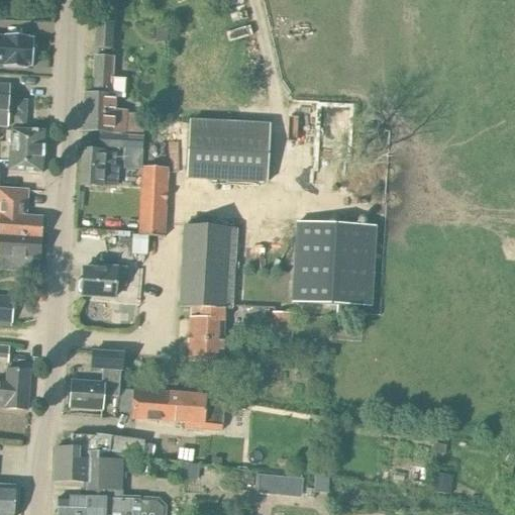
[(114,21),(106,20),(99,20),(97,46),(113,47),(114,21)]
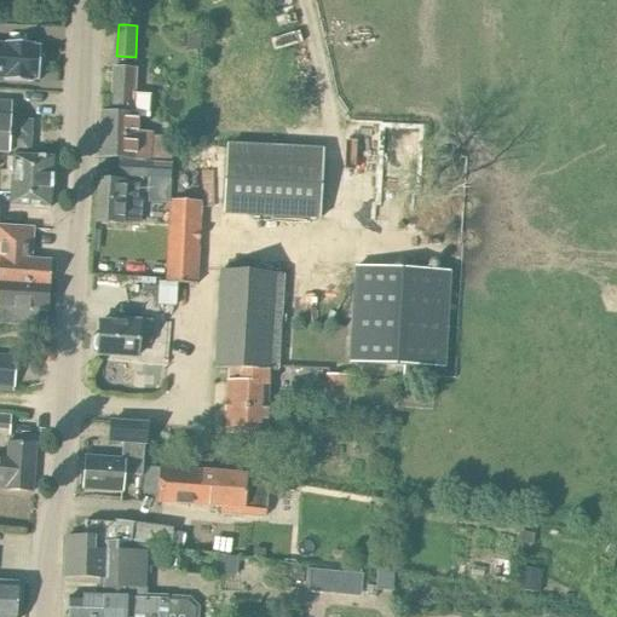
[(0,75),(6,76),(6,79),(34,80),(34,78),(41,78),(44,45),(36,45),(36,41),(9,40),(9,42),(0,41),(0,75)]
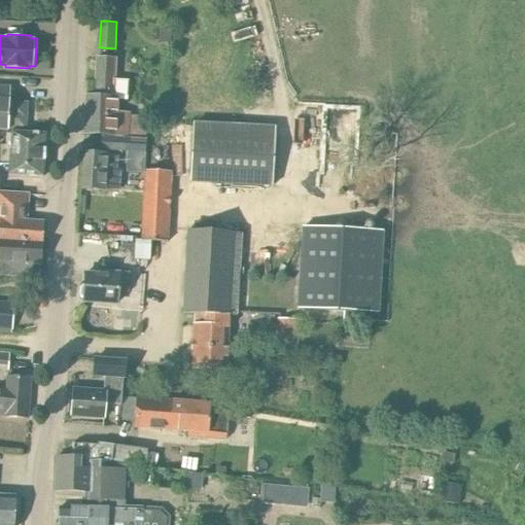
[(85,131),(148,135),(149,114),(133,113),(133,110),(118,110),(117,111),(116,111),(116,97),(112,97),(114,58),(98,57),(97,81),(98,81),(97,95),(89,95),(85,131)]
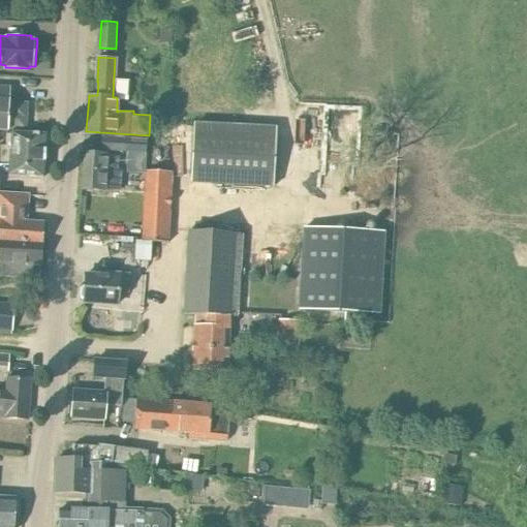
[(0,84),(0,129),(7,130),(7,127),(27,128),(29,101),(10,100),(11,85),(0,84)]
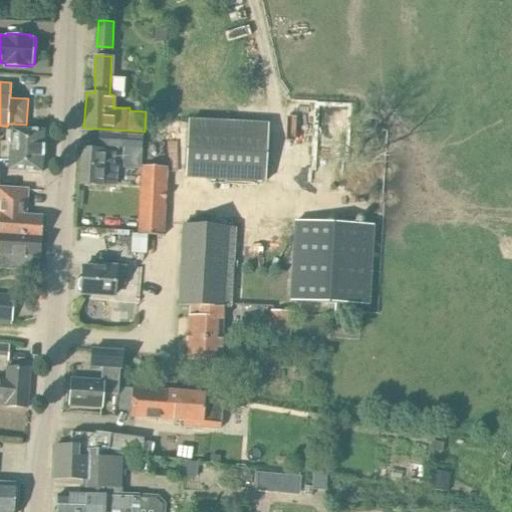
[(190,117),(187,176),(267,181),(270,121),(190,117)]
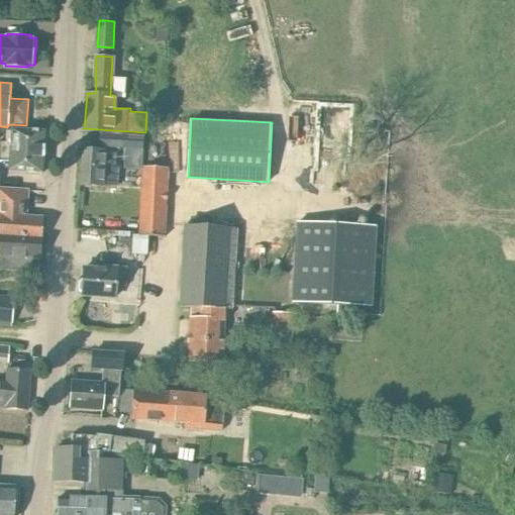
[(8,170),(23,171),(43,172),(46,129),(10,127),(10,130),(6,130),(5,140),(0,140),(0,159),(9,160),(8,170)]
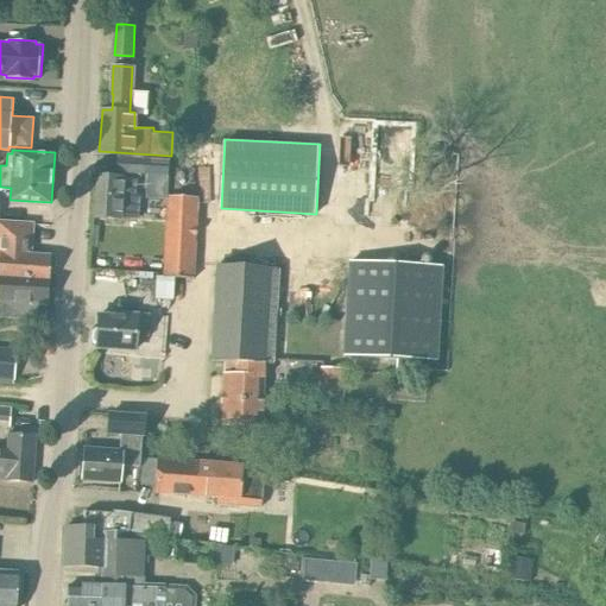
[(113,170),(144,171),(158,172),(159,158),(113,155),(113,170)]
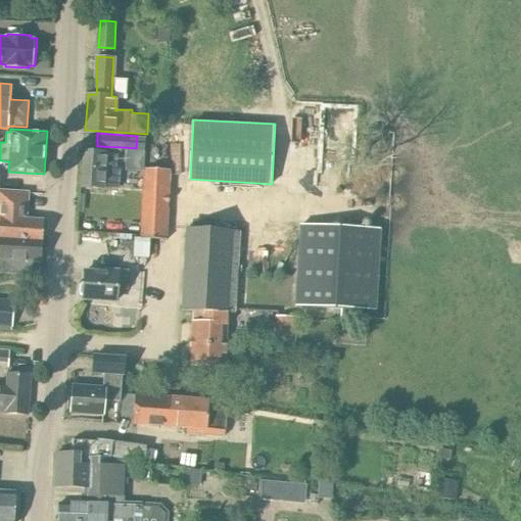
[(82,185),(92,185),(121,187),(122,168),(114,168),(115,154),(107,153),(107,151),(84,150),(82,185)]
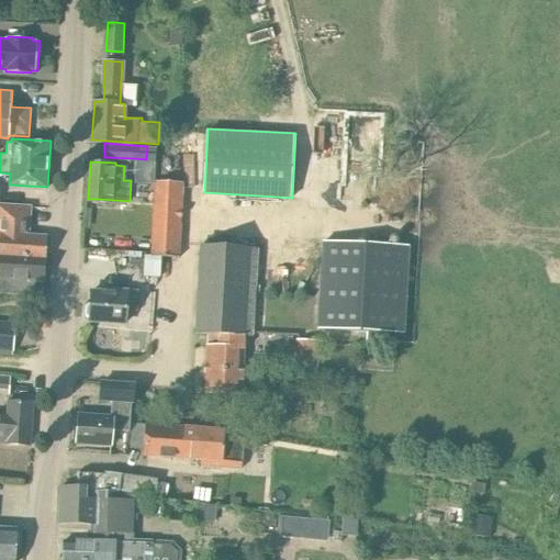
[(157,179),(154,254),(163,255),(181,256),(185,180),(157,179)]
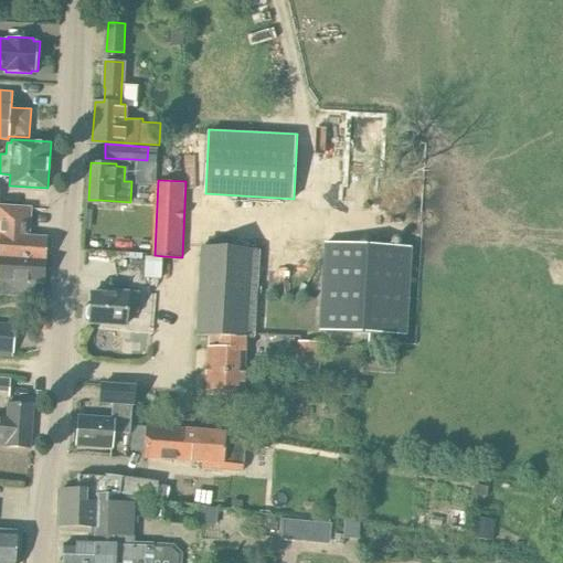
[(32,206),(10,205),(0,204),(0,221),(2,222),(0,257),(23,258),(22,262),(33,263),(34,255),(46,256),(48,237),(23,235),(23,223),(31,223),(32,206)]
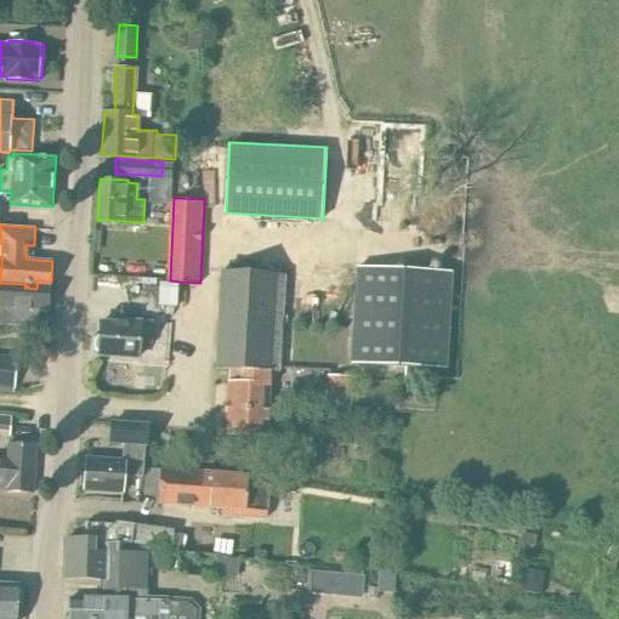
[(454,271),(358,265),(352,362),(449,368),(454,271)]
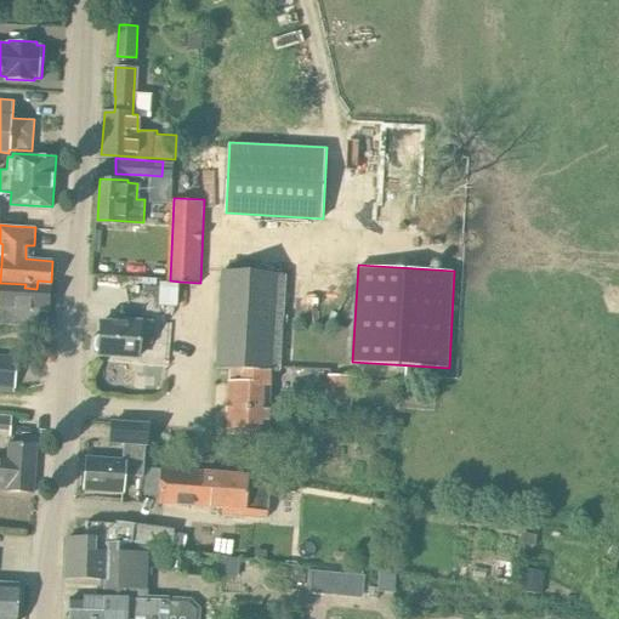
[(285,273),(248,271),(223,270),(217,368),(233,368),(232,381),(231,381),(227,432),(268,435),(271,372),(280,372),(285,273)]
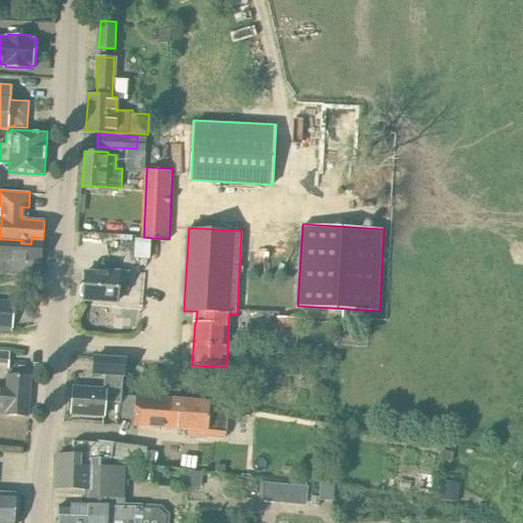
[(0,241),(0,271),(12,272),(33,274),(33,270),(31,270),(31,260),(41,262),(43,238),(32,237),(31,244),(21,243),(22,240),(0,239),(0,241)]
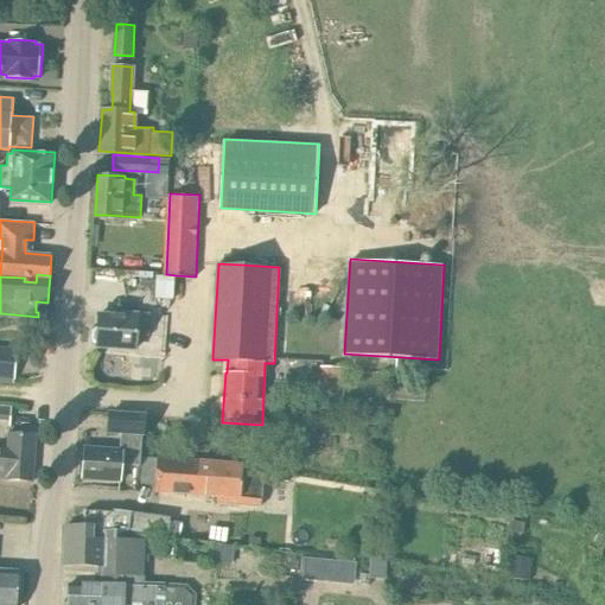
[(176,275),(166,274),(159,274),(158,297),(174,297),(176,275)]
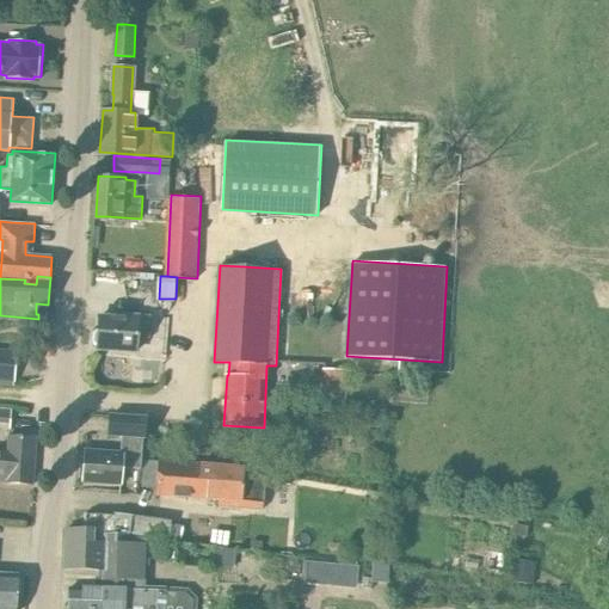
[(100,315),(99,326),(98,348),(137,350),(139,337),(149,338),(152,314),(123,312),(123,317),(100,315)]
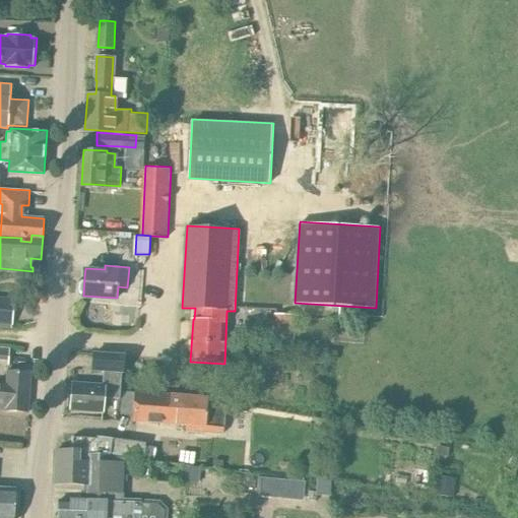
[(0,298),(0,322),(12,324),(13,300),(0,298)]
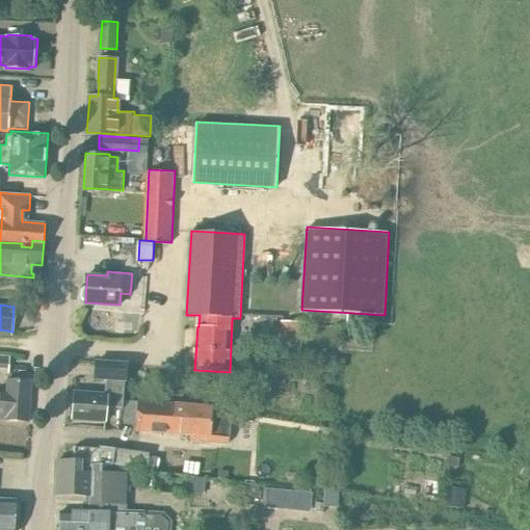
[(282,320),(281,340),(305,341),(306,321),(282,320)]
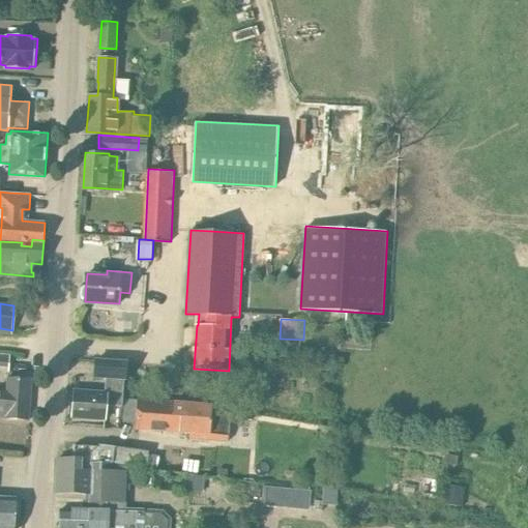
[(0,354),(0,372),(9,373),(10,355),(0,354)]
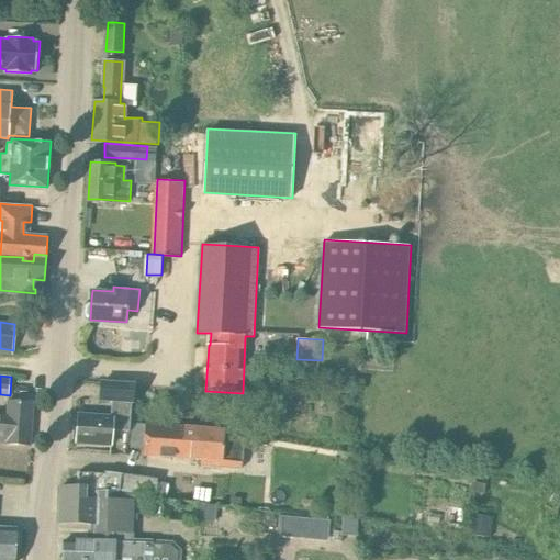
[(114,426),(125,427),(126,407),(133,409),(135,382),(102,380),(101,399),(113,400),(112,415),(80,413),(78,443),(113,445),(114,426)]
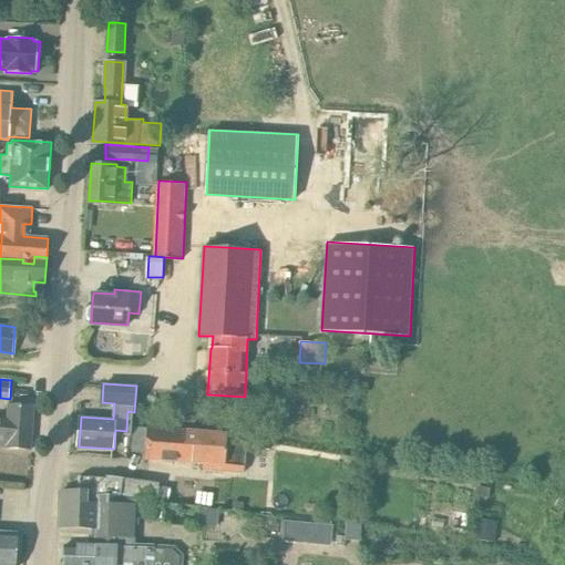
[(7,447),(10,447),(32,449),(36,406),(10,403),(9,414),(0,413),(0,445),(7,445),(7,447)]
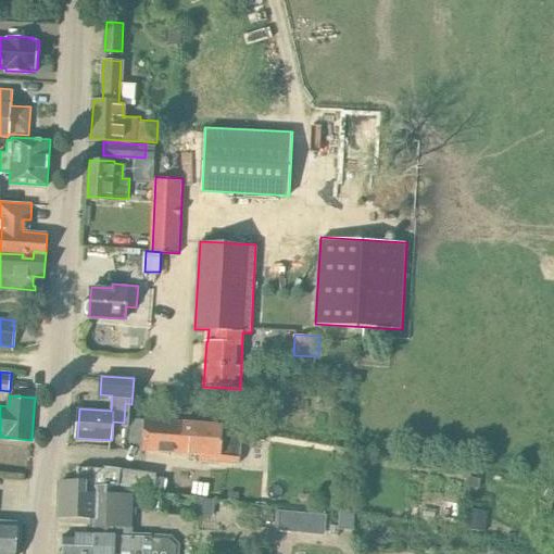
[(125,403),(124,423),(129,423),(128,442),(143,443),(143,449),(201,453),(200,458),(238,462),(240,433),(222,432),(222,426),(215,426),(215,418),(202,417),(202,422),(198,422),(131,417),(131,404),(125,403)]
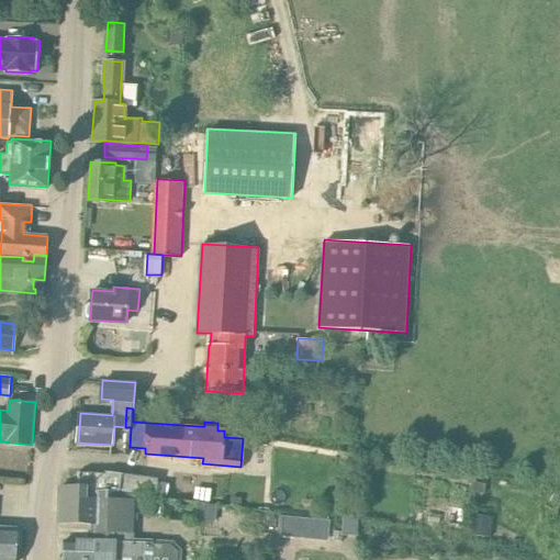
[(252,434),(250,443),(268,445),(269,436),(252,434)]
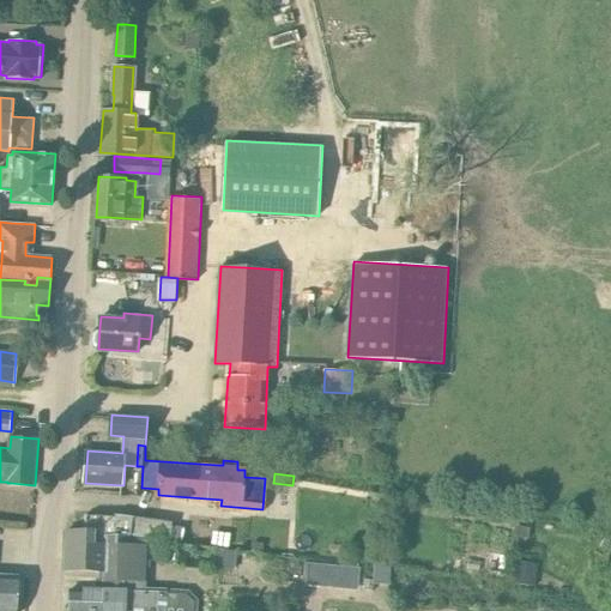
[(66,568),(104,569),(106,545),(107,532),(128,533),(131,515),(116,513),(116,515),(86,513),(86,522),(90,522),(90,531),(67,530),(66,568)]
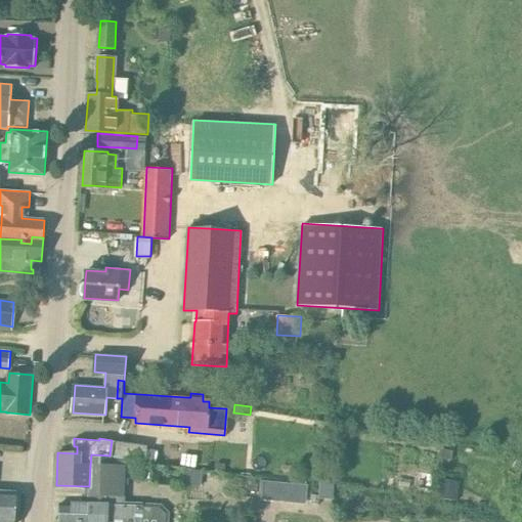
[(147,445),(112,440),(110,455),(127,460),(145,462),(147,445)]
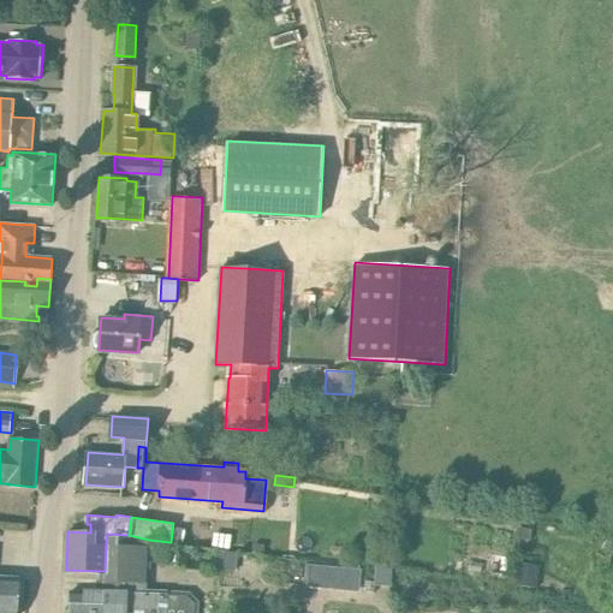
[(519,527),(518,537),(533,540),(534,528),(519,527)]
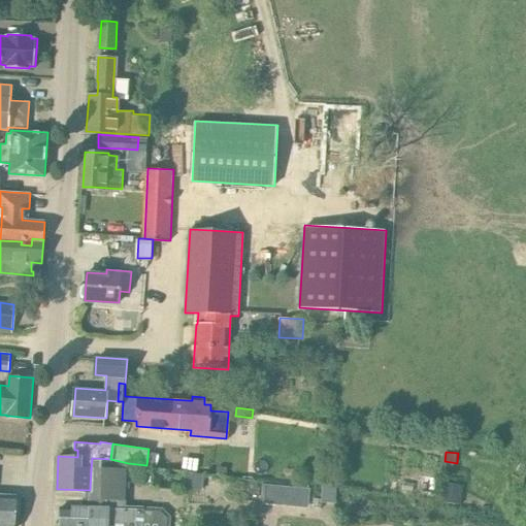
[(128,463),(110,459),(92,458),(91,469),(90,490),(91,490),(90,507),(61,506),(60,525),(170,525),(171,516),(163,506),(127,504),(128,463)]
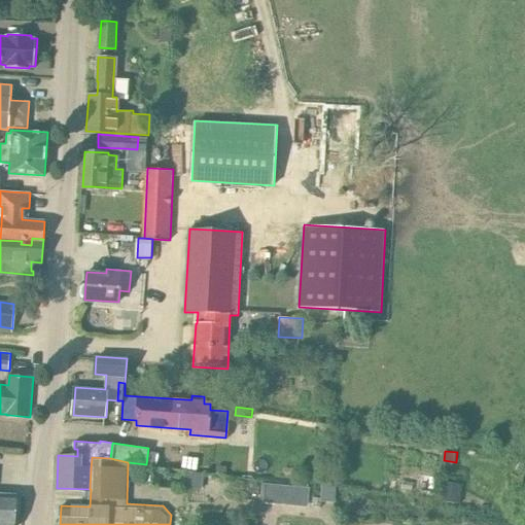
[(322,497),(322,499),(334,500),(336,484),(324,483),(322,497)]
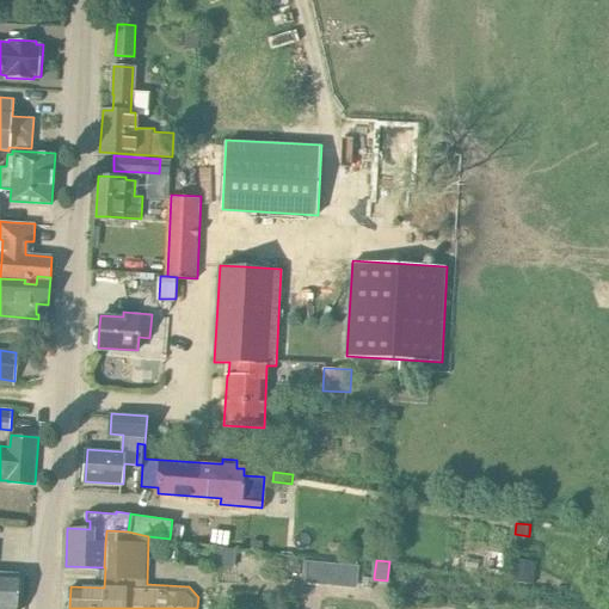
[(311,570),(309,583),(346,588),(349,574),(311,570)]
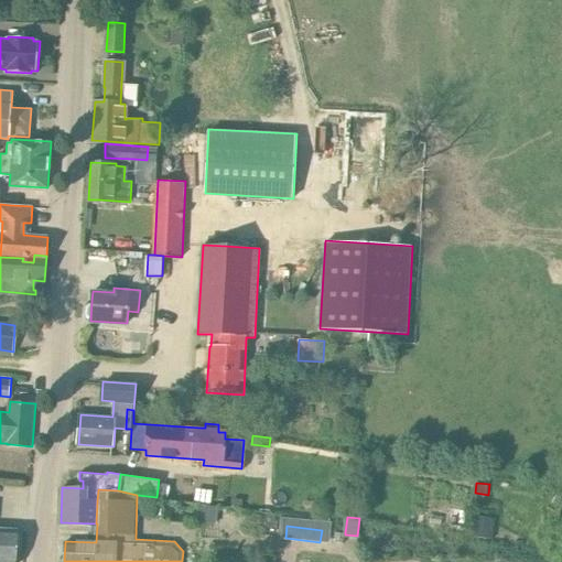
[(0,561),(14,561),(18,530),(0,528),(0,561)]
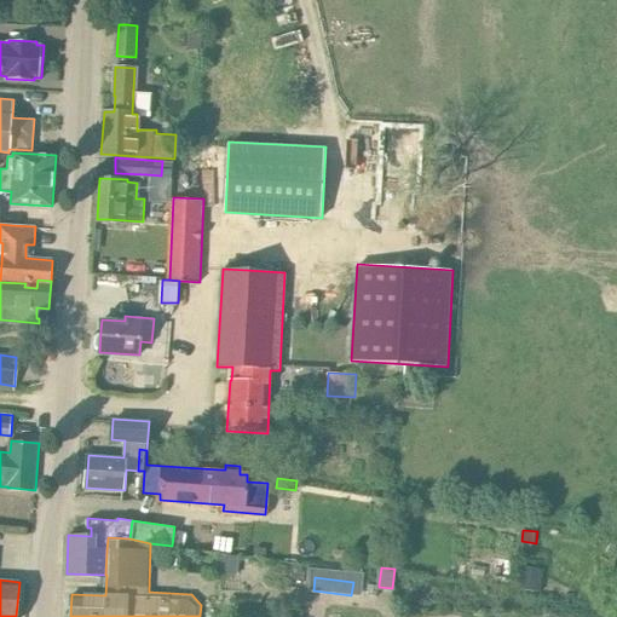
[(369,583),(368,594),(378,595),(379,587),(379,584),(369,583)]
